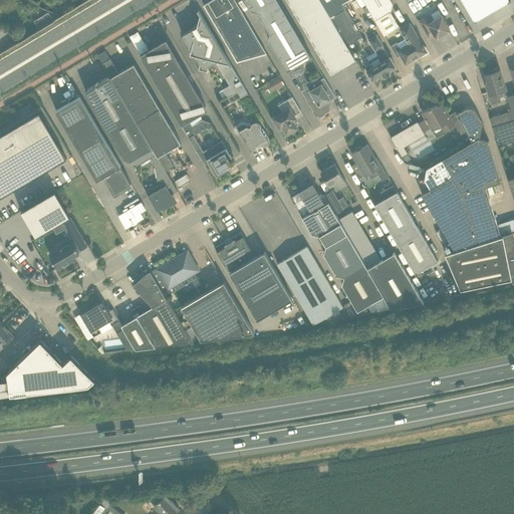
[(244,57),(263,46),(235,0),(211,0),(203,5),(204,5),(205,5),(235,55),(236,56),(238,58),(240,58),(242,58),(244,57)]
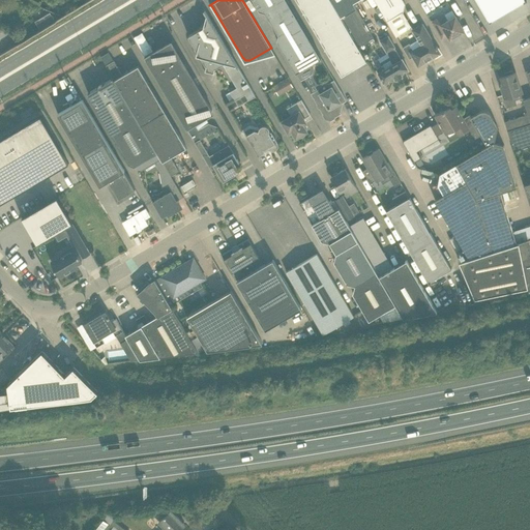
[(286,0),(253,0),(259,10),(266,6),(271,15),(289,4),(286,0)]
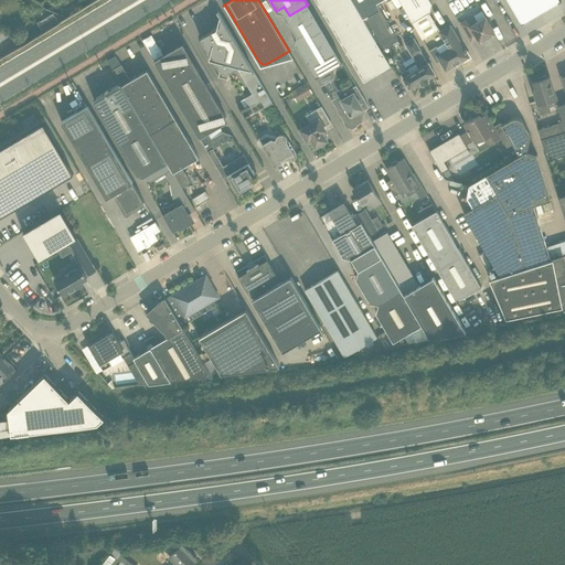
[(316,0),(336,32),(362,17),(352,0),(316,0)]
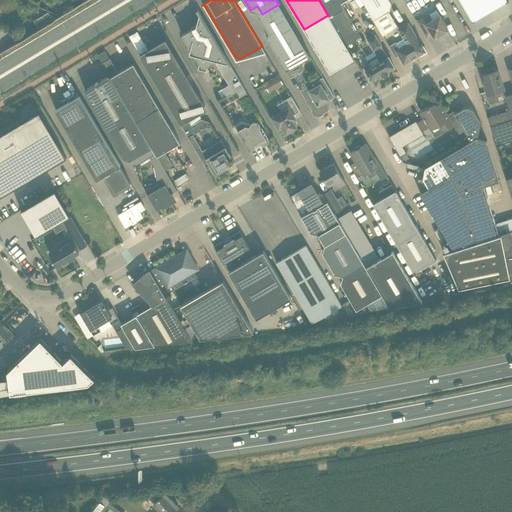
[(319,0),(328,15),(342,39),(356,30),(340,3),(344,0),(319,0)]
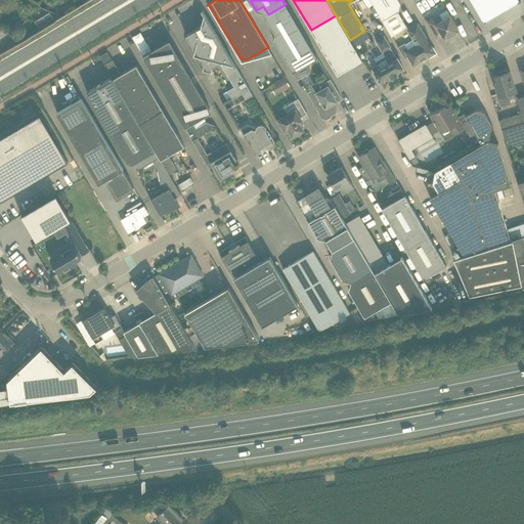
[(369,0),(392,36),(407,28),(397,11),(399,10),(400,4),(398,0),(369,0)]
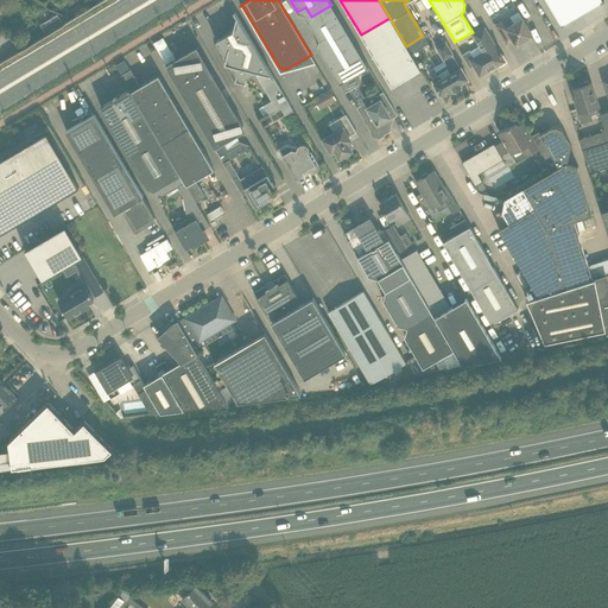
[(546,0),(562,25),(564,24),(564,23),(601,1),(603,0),(546,0)]
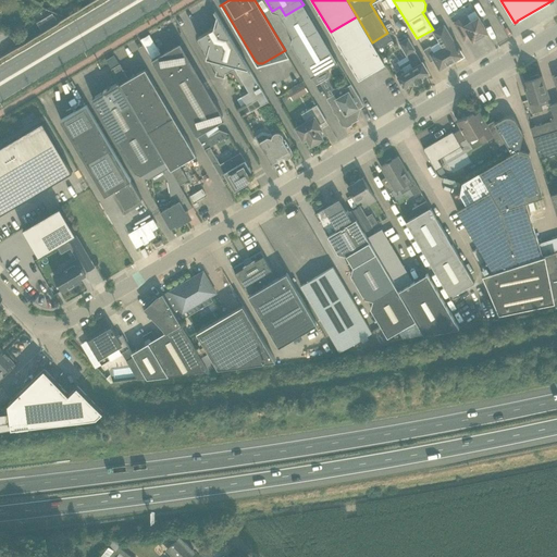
[(325,67),(337,61),(304,4),(285,15),(296,34),(293,36),(291,42),(311,76),(325,67)]
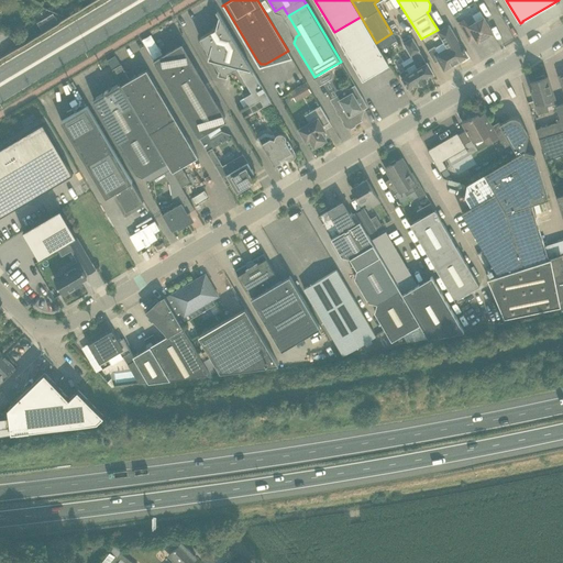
[(229,72),(236,67),(246,61),(218,11),(217,12),(218,13),(216,29),(200,37),(209,54),(208,58),(212,59),(218,69),(219,69),(218,75),(219,77),(224,78),(227,77),(228,72),(229,72)]
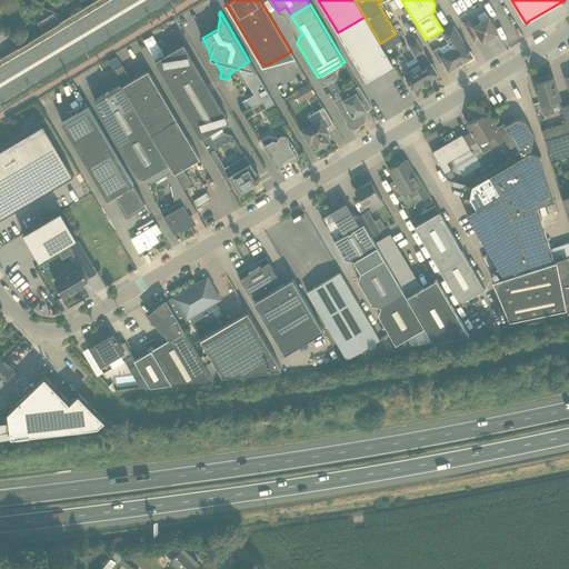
[(52,12),(43,18),(48,25),(57,20),(52,12)]
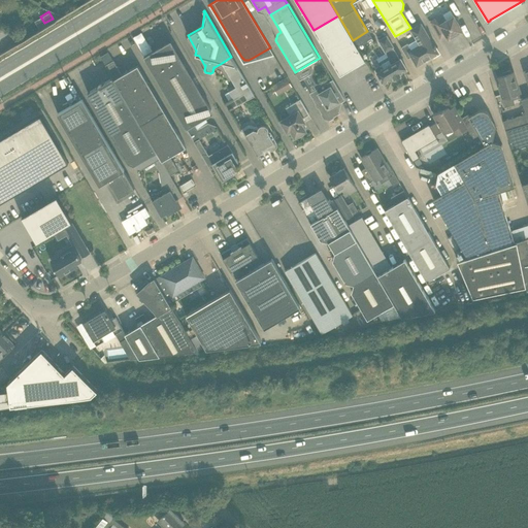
[(507,13),(496,21),(500,27),(512,20),(507,13)]
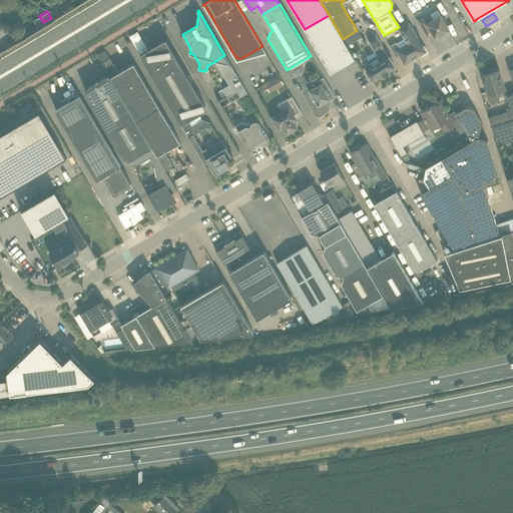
[(441,15),(433,20),(429,14),(418,21),(418,20),(417,20),(427,37),(433,34),(435,38),(449,30),(444,21),(445,20),(443,16),(442,17),(441,15)]
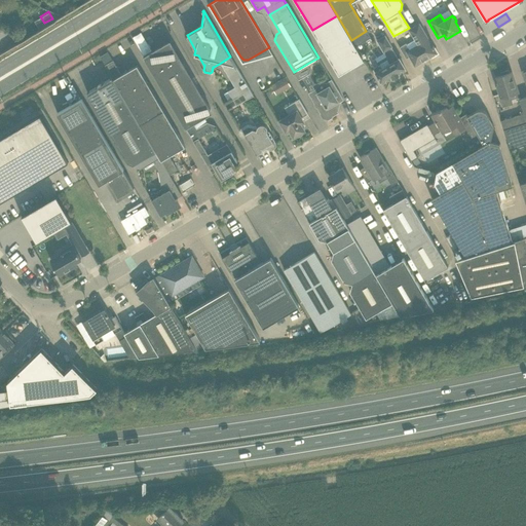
[(364,60),(351,40),(337,15),(312,30),(339,75),(339,74),(339,73),(362,60),(363,61),(364,60)]
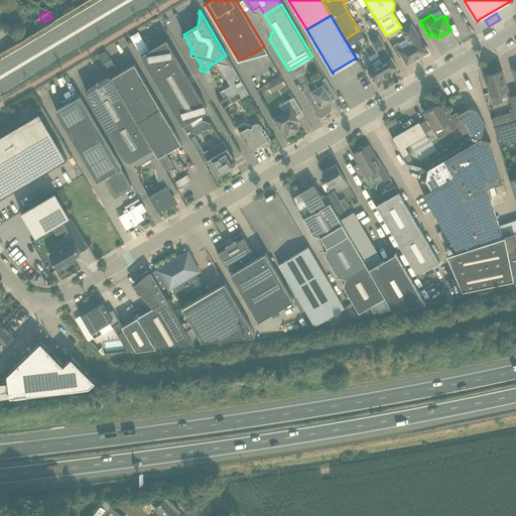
[(398,42),(392,46),(398,57),(402,55),(407,63),(423,54),(423,55),(429,52),(424,44),(423,44),(411,23),(401,28),(407,38),(398,43),(398,42)]
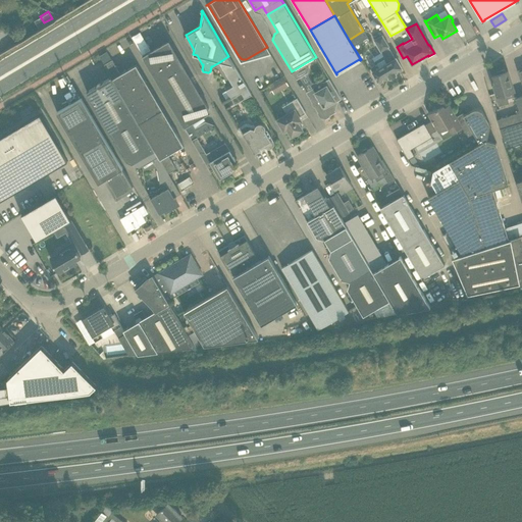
[(389,47),(382,35),(374,40),(383,56),(374,61),(374,63),(375,65),(371,67),(371,69),(375,75),(376,77),(378,82),(388,75),(389,77),(396,74),(395,72),(402,68),(396,57),(395,58),(388,47),(389,47)]
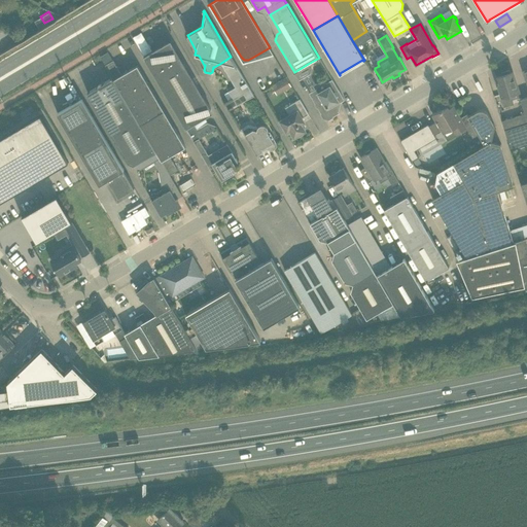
[(204,117),(211,108),(171,40),(143,56),(186,129),(187,128),(204,117)]
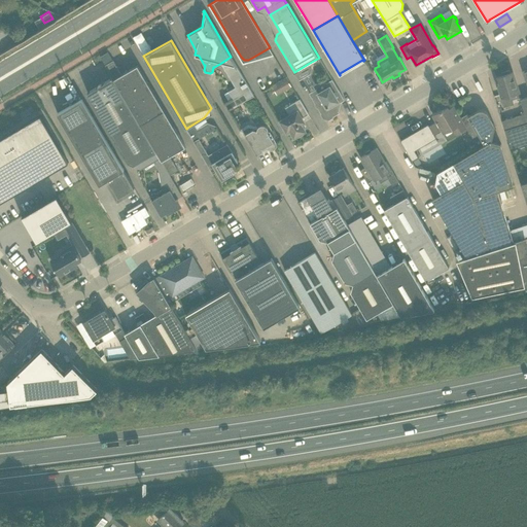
[(247,99),(253,96),(231,57),(221,63),(236,86),(229,91),(233,99),(224,104),(227,109),(232,106),(232,107),(237,105),(247,99)]
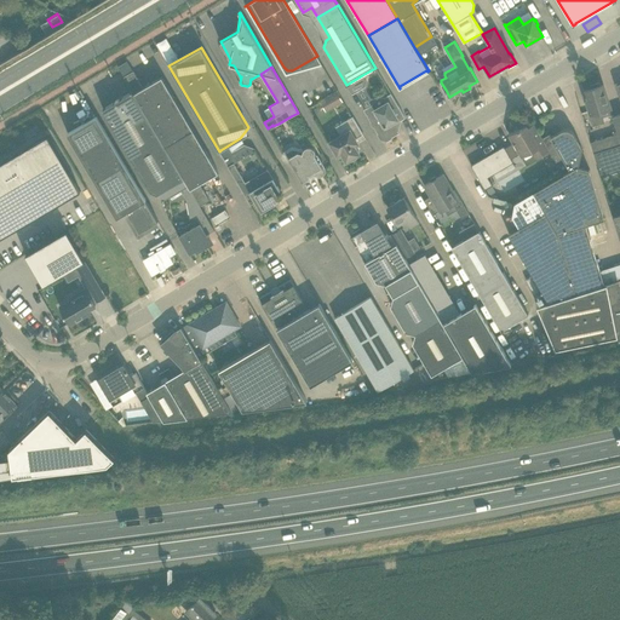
[(137,76),(136,76),(133,70),(124,76),(132,91),(165,147),(193,130),(161,76),(143,87),(139,82),(141,82),(137,76)]
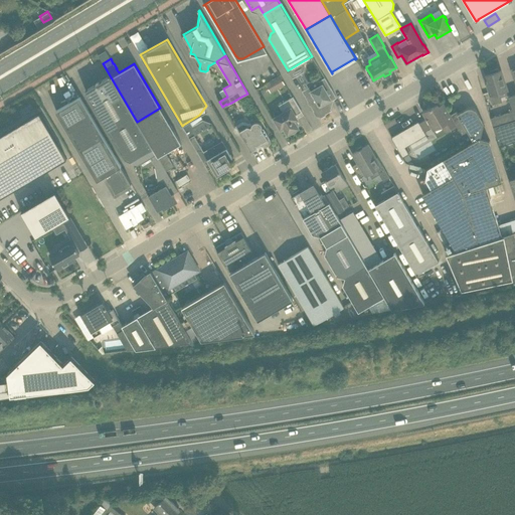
[(304,66),(301,62),(288,70),(293,77),(303,71),(304,66)]
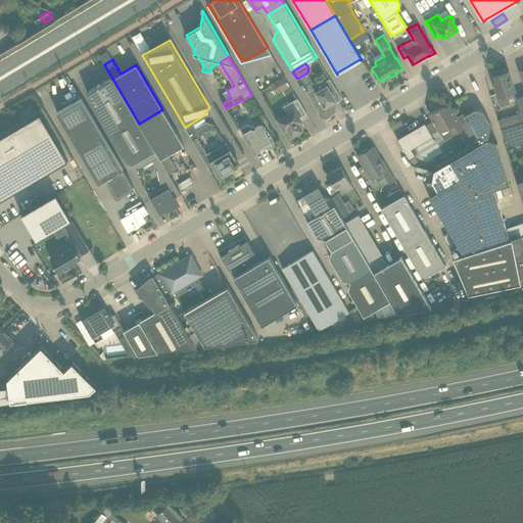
[(509,72),(506,72),(505,69),(497,73),(497,75),(492,77),(493,81),(492,81),(493,83),(494,82),(496,90),(495,90),(500,106),(511,103),(509,98),(517,96),(515,91),(509,72)]
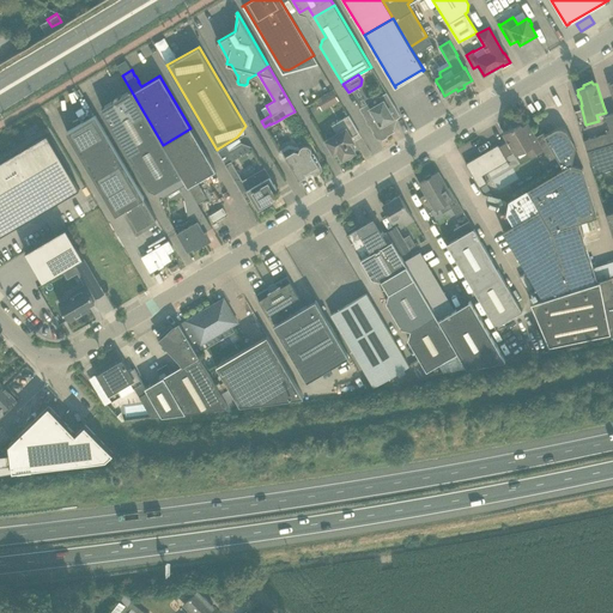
[(612,143),(612,82),(610,83),(612,92),(612,111),(606,115),(611,132),(583,140),(587,151),(612,143)]
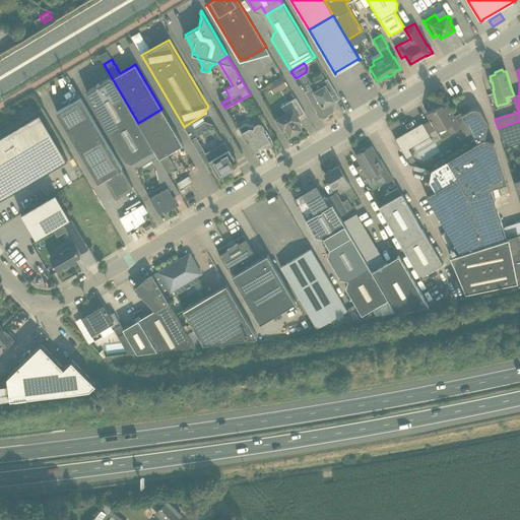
[(157,155),(138,123),(111,76),(86,91),(126,159),(139,167),(141,165),(157,155)]
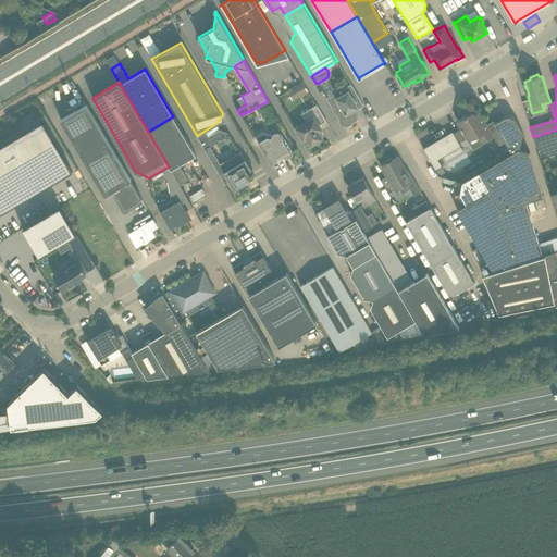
[(302,84),(296,88),(300,95),(307,91),(302,84)]
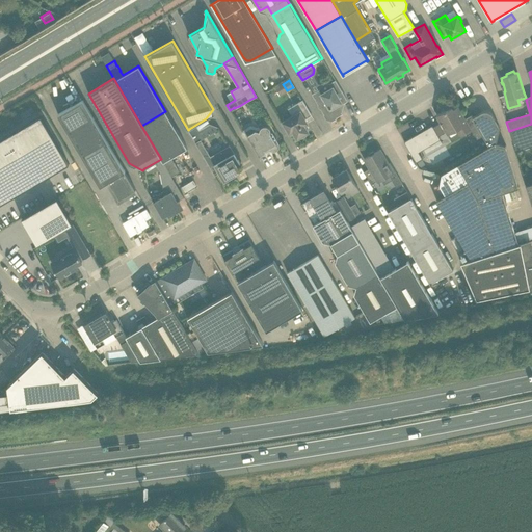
[(347,101),(335,80),(328,84),(326,90),(321,88),(312,94),(326,118),(331,121),(342,114),(339,108),(340,105),(347,101)]
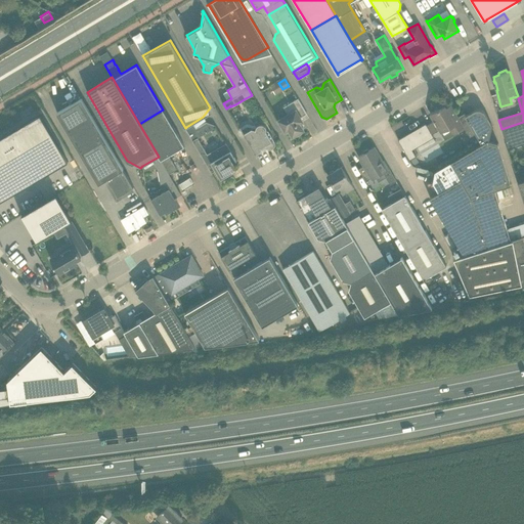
[(118,197),(133,187),(81,98),(56,113),(98,183),(107,178),(118,197)]
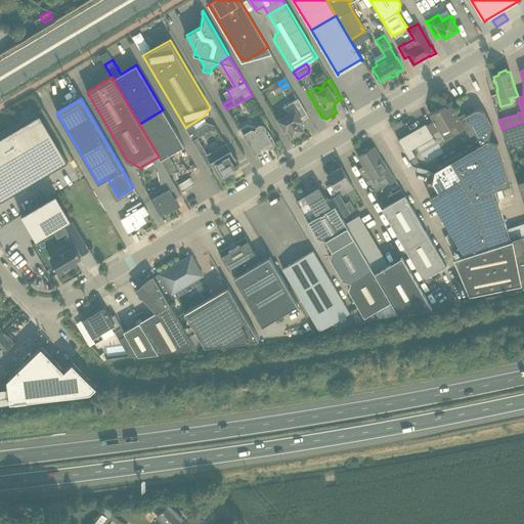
[(301,118),(307,114),(298,98),(284,106),(288,114),(278,120),(285,131),(288,129),(293,136),(294,135),(295,136),(298,135),(300,134),(302,132),(302,131),(303,130),(299,123),(302,121),(301,118)]
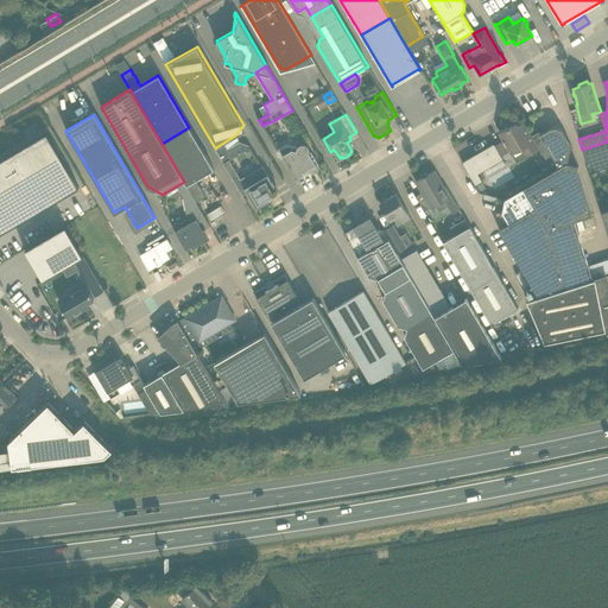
[(494,144),(462,162),(475,187),(482,182),(479,173),(502,159),(501,156),(510,151),(512,154),(520,150),(524,156),(537,147),(538,147),(531,135),(523,121),(518,125),(517,122),(499,132),(504,140),(495,145),(494,144)]
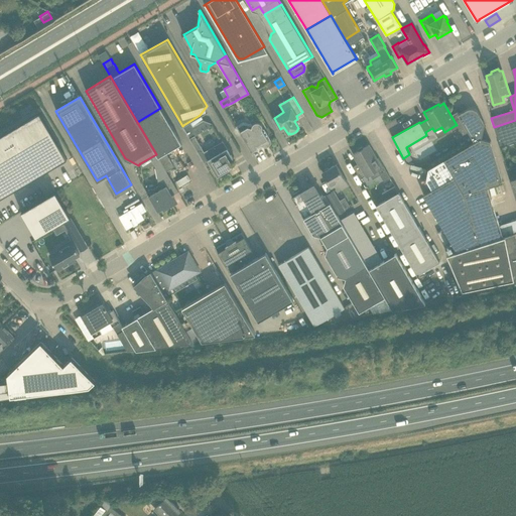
[(165,152),(181,143),(160,108),(137,122),(156,154),(166,171),(174,166),(171,161),(168,156),(168,157),(165,152)]
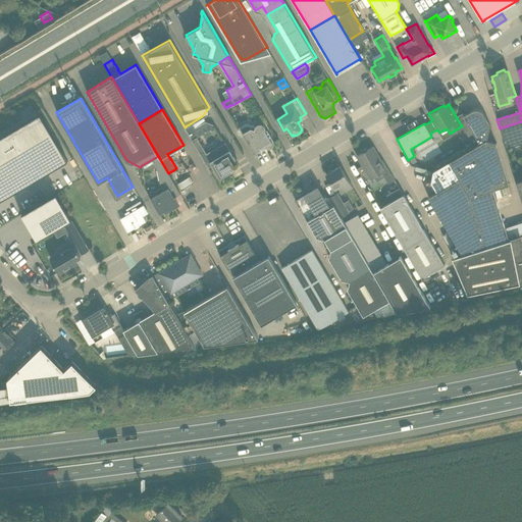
[(479,109),(477,109),(476,109),(475,109),(473,109),(472,110),(464,115),(462,113),(456,116),(462,126),(461,126),(473,147),(433,170),(431,181),(437,192),(428,197),(462,254),(485,247),(509,240),(505,227),(492,189),(509,184),(496,142),(486,140),(490,125),(483,113),(482,112),(481,111),(480,110),(479,109)]
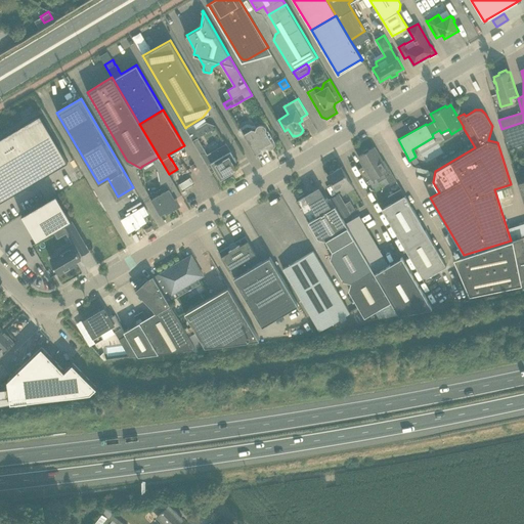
[(0,201),(66,163),(68,162),(67,160),(40,114),(40,115),(0,137),(0,201)]
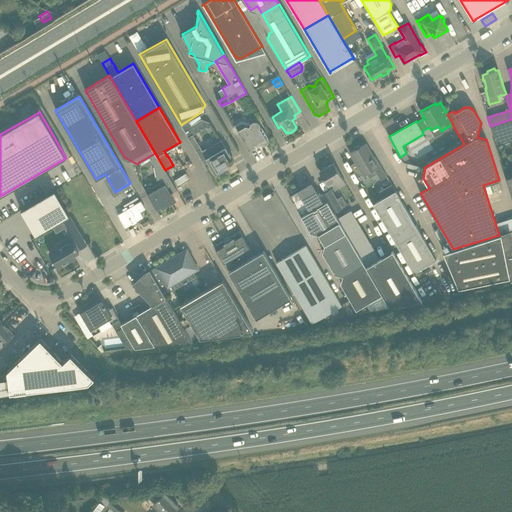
[(496,145),(511,140),(511,119),(490,126),(496,145)]
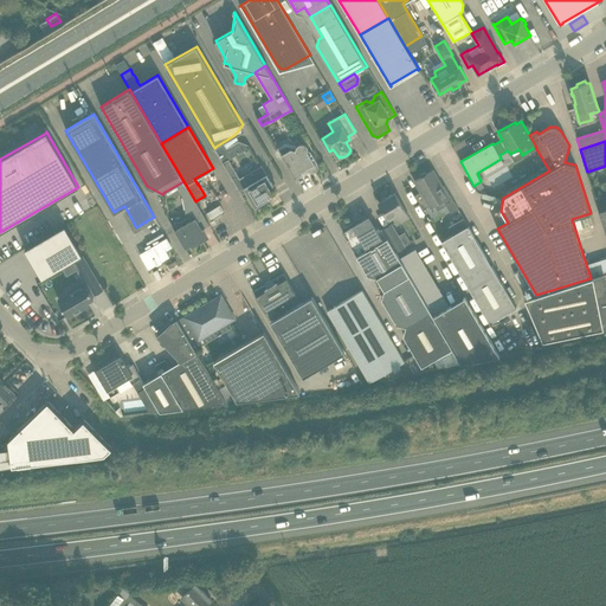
[(298,144),(297,146),(287,143),(278,148),(296,179),(297,179),(296,178),(302,174),(303,171),(310,173),(311,173),(313,173),(314,172),(315,172),(316,172),(316,171),(317,169),(317,168),(318,167),(318,166),(317,165),(317,163),(310,153),(308,152),(308,150),(308,149),(308,147),(307,146),(305,144),(303,143),(302,143),(300,143),(298,144)]
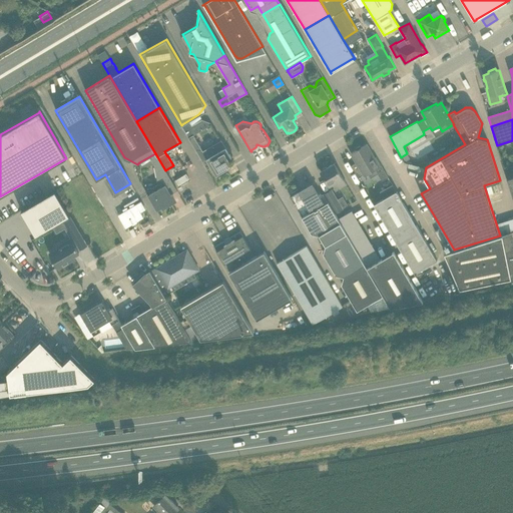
[(220,140),(203,151),(193,134),(188,137),(206,169),(210,166),(215,175),(227,168),(226,165),(230,162),(228,160),(231,159),(220,140)]
